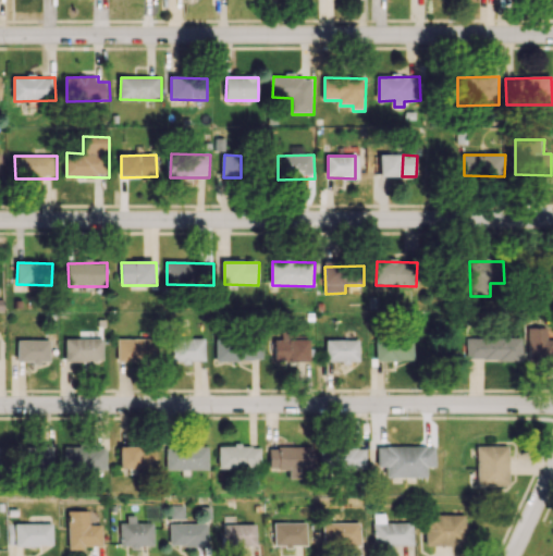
[(531,361),(552,360),(552,341),(550,341),(549,329),(530,329),(531,361)]
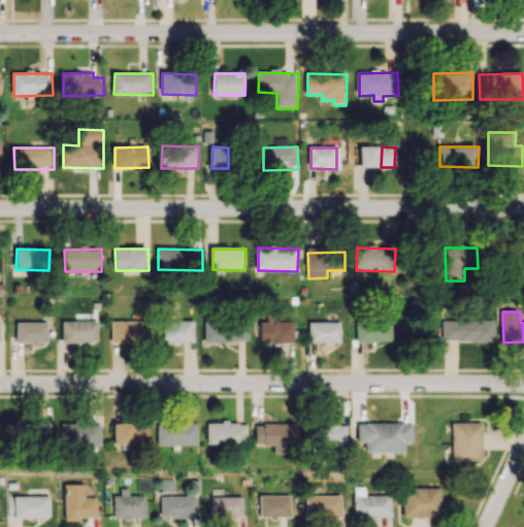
[(100,321),(64,322),(64,343),(100,342),(100,321)]
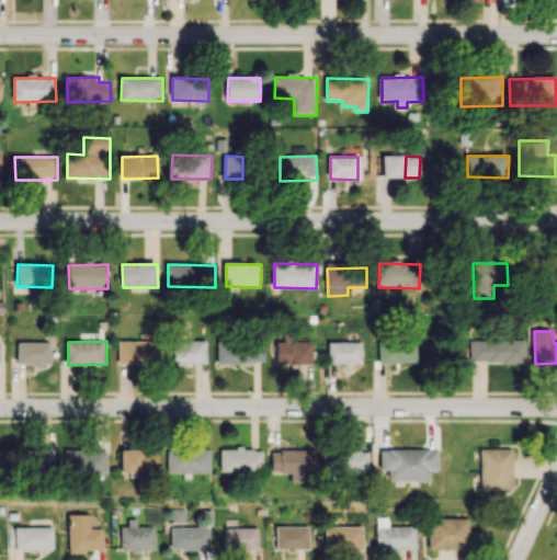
[(268,341),(219,342),(220,364),(268,364),(268,341)]
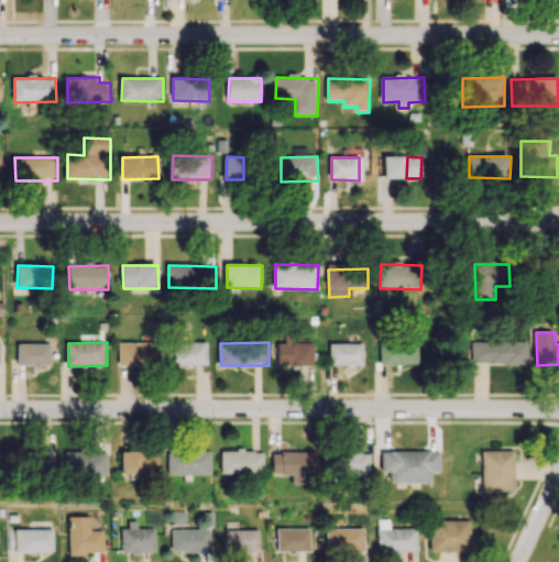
[(382,342),(382,365),(420,364),(419,342),(382,342)]
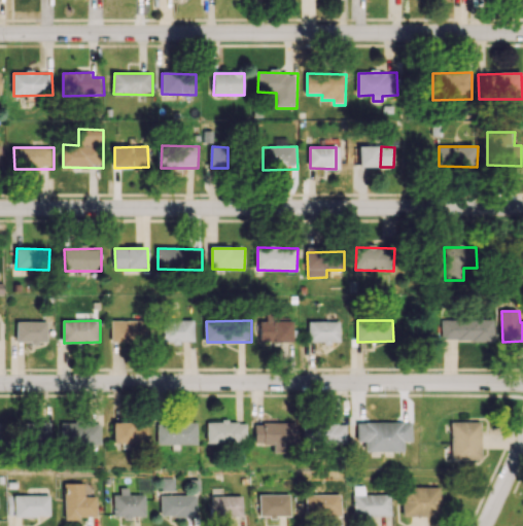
[(494,342),(494,320),(444,320),(443,341),(494,342)]
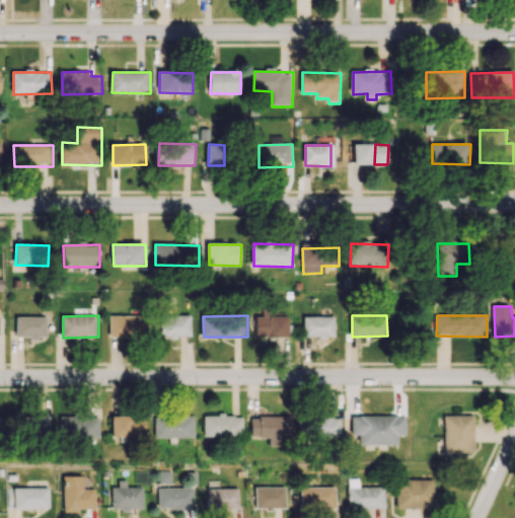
[(112,338),(146,337),(146,316),(112,316),(112,338)]
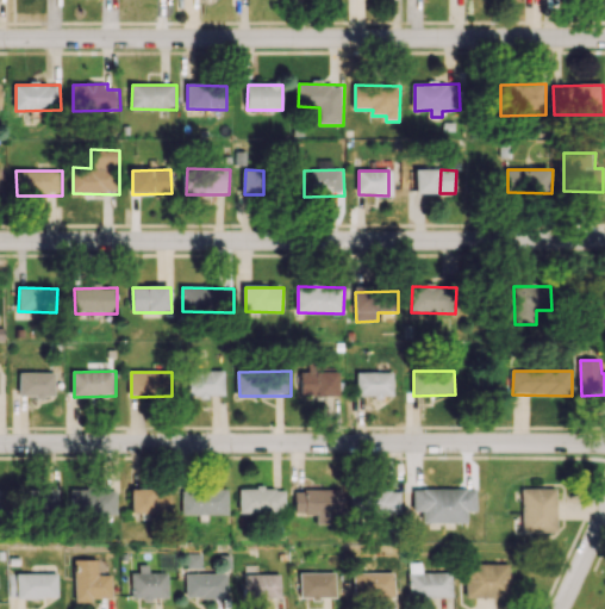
[(226,372),(191,372),(191,398),(226,397),(226,372)]
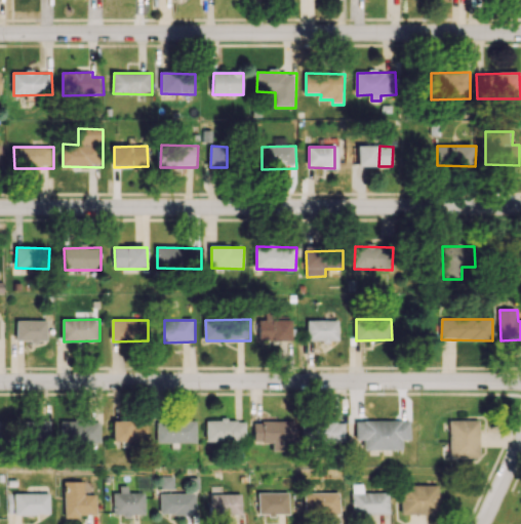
[(293,320),(259,321),(261,341),(294,340),(293,320)]
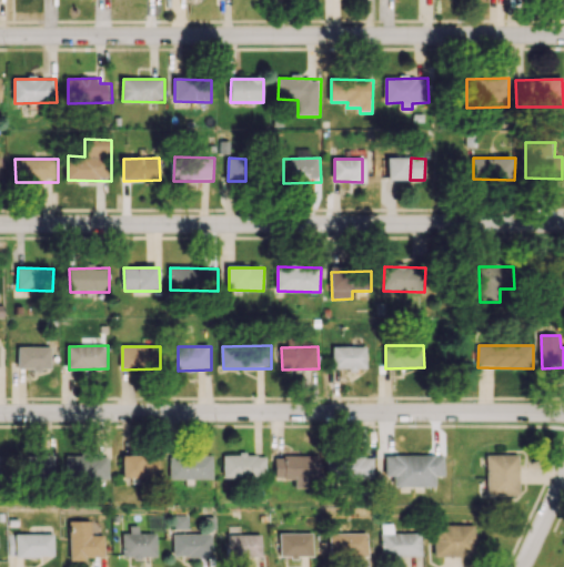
[(53,347),(20,347),(20,368),(53,370),(53,347)]
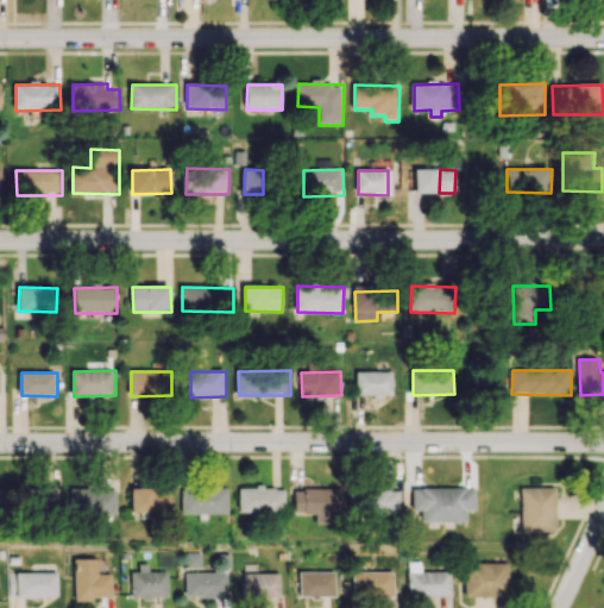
[(359,396),(395,396),(395,373),(359,373),(359,396)]
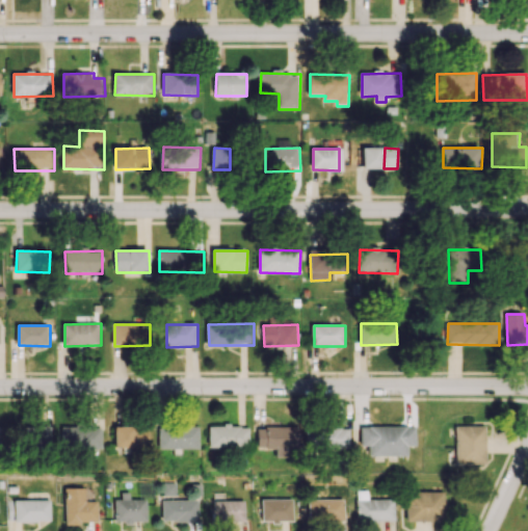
[(51,426),(22,426),(22,448),(51,449),(51,426)]
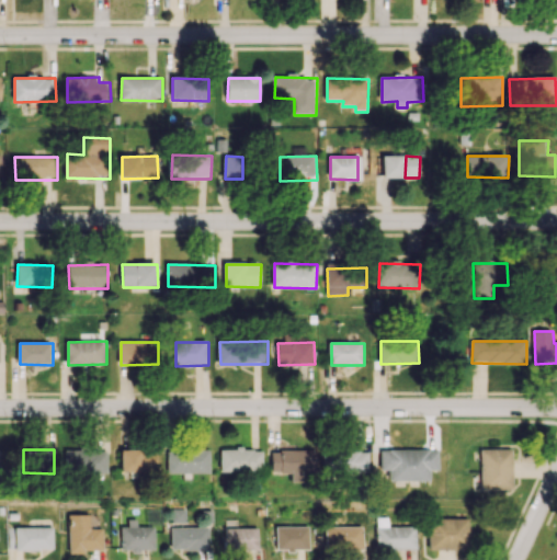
[(223,472),(265,472),(264,449),(222,450),(223,472)]
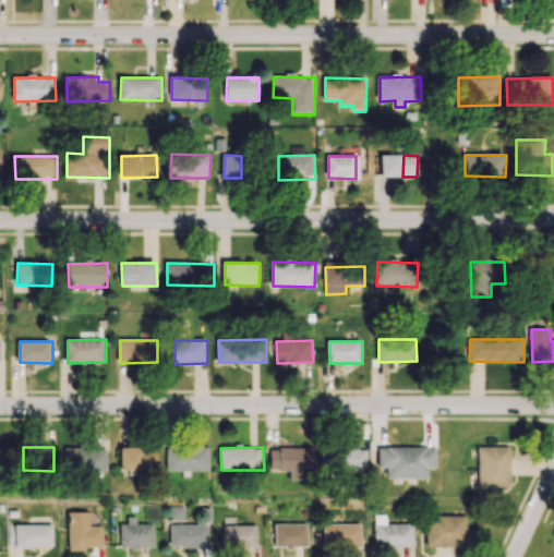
[(437,447),(380,448),(381,470),(388,470),(388,480),(429,479),(429,469),(437,469),(437,447)]
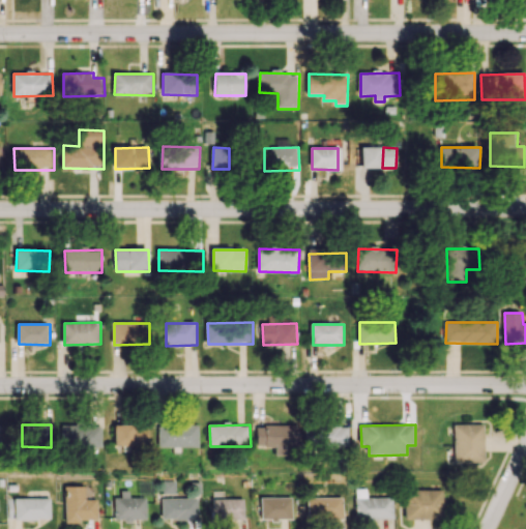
[(485,424),(456,425),(456,463),(486,463),(485,424)]
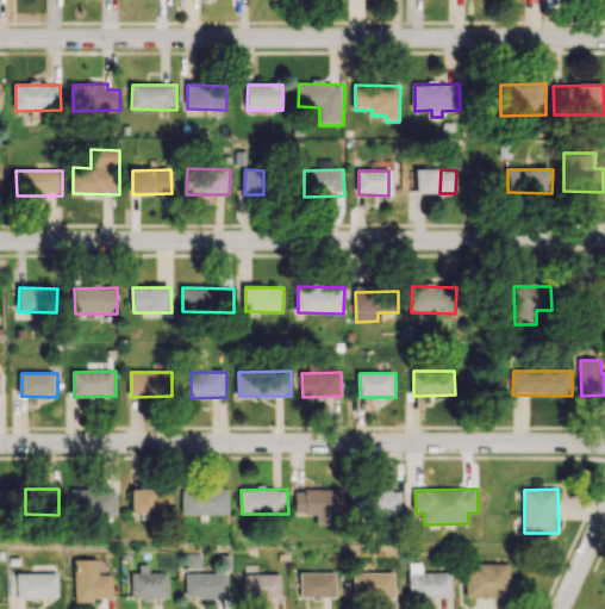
[(118,490),(72,491),(73,521),(119,519),(118,490)]
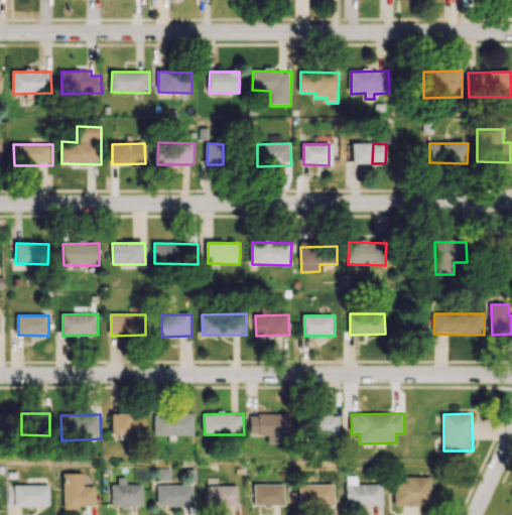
[(113,434),(144,434),(145,414),(113,414),(113,434)]
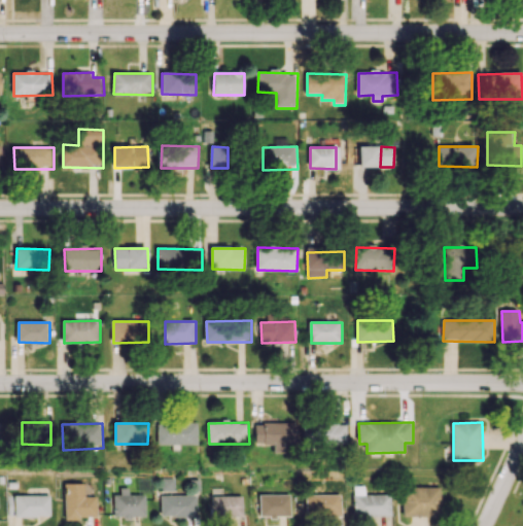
[(199,424),(159,423),(159,445),(199,446),(199,424)]
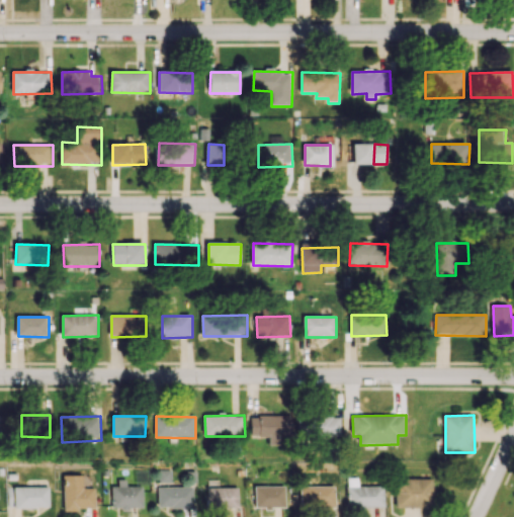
[(252,438),(271,438),(270,446),(281,446),(281,437),(293,437),(293,417),(252,416),(252,438)]
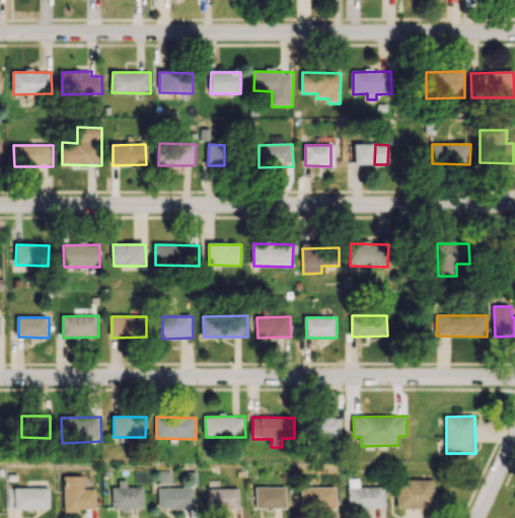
[(343,437),(343,419),(300,418),(300,437),(343,437)]
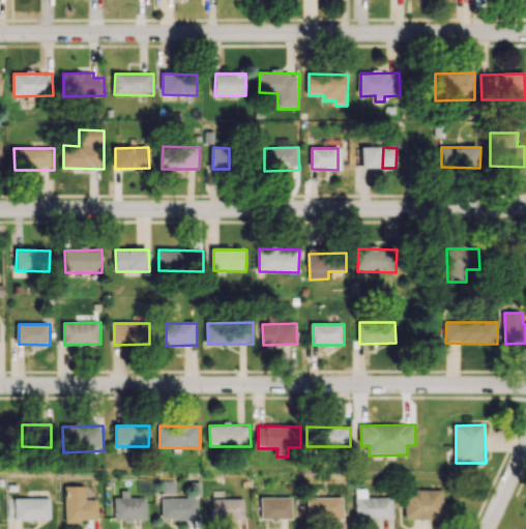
[(99,522),(99,500),(87,500),(87,487),(66,487),(66,522),(99,522)]
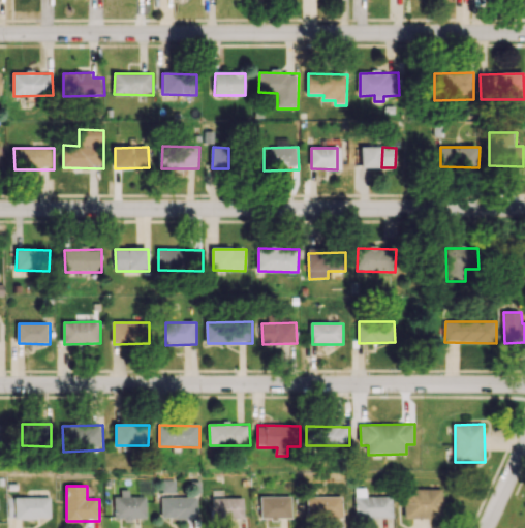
[(395,497),(370,497),(370,489),(358,489),(359,519),(395,518),(395,497)]
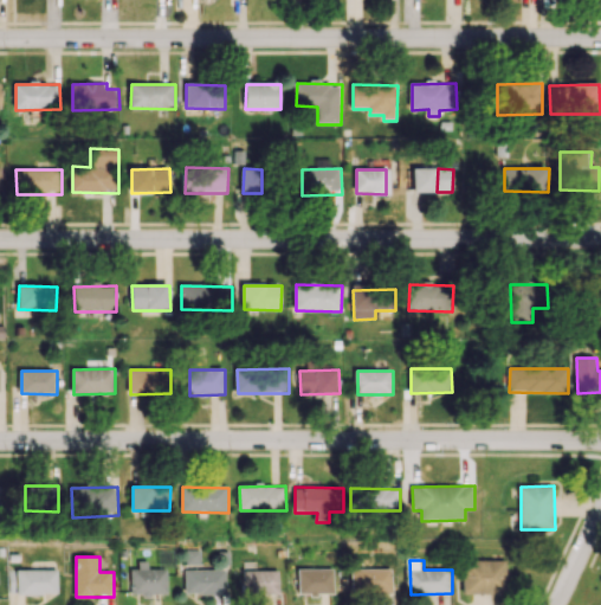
[(509,561),(465,560),(464,593),(508,596),(509,561)]
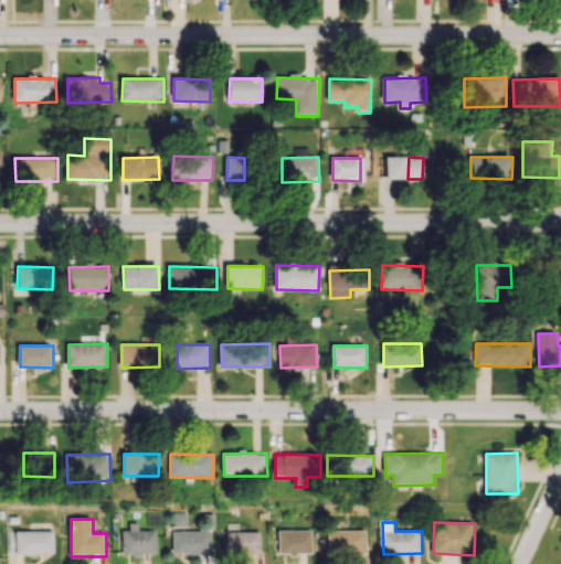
[(124,556),(158,555),(158,531),(140,531),(140,524),(131,524),(131,532),(124,532),(124,556)]
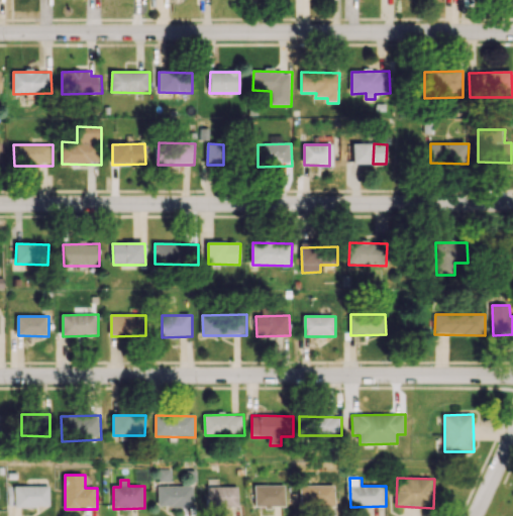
[(302,487),(303,507),(338,505),(337,485),(302,487)]
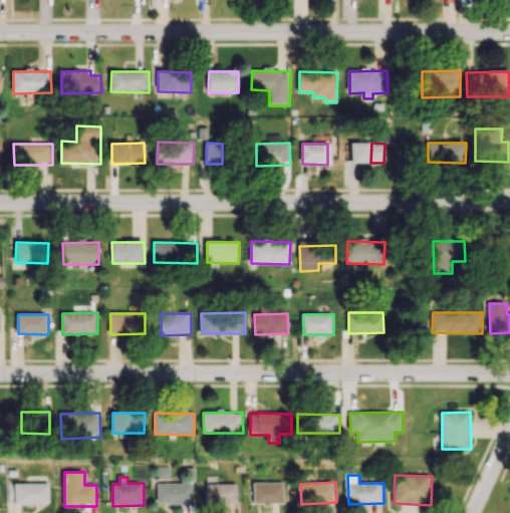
[(50,483),(11,484),(11,496),(15,496),(15,505),(51,504),(50,483)]
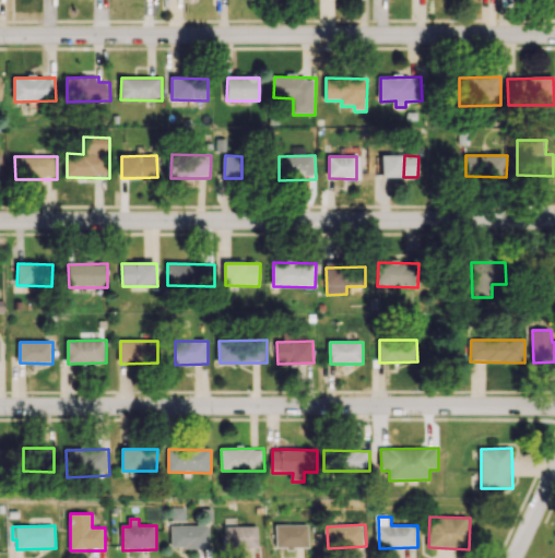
[(310,525),(278,525),(279,549),(311,549),(310,525)]
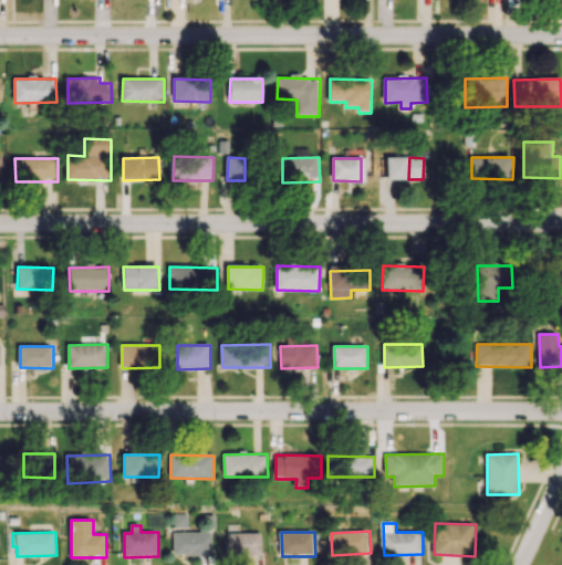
[(212,533),(174,533),(175,556),(214,555),(212,533)]
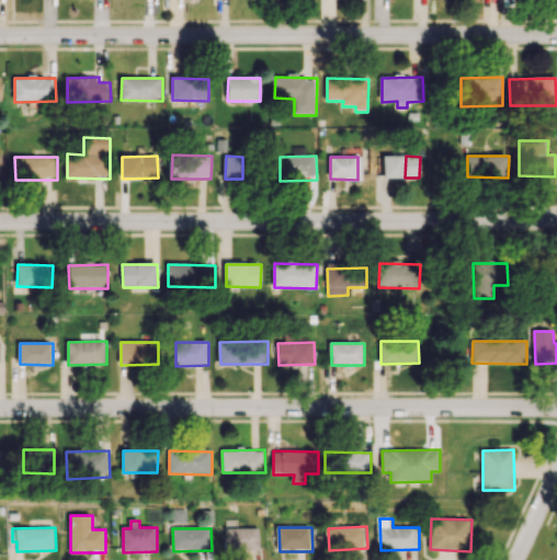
[(261,528),(227,529),(227,550),(261,550),(261,528)]
